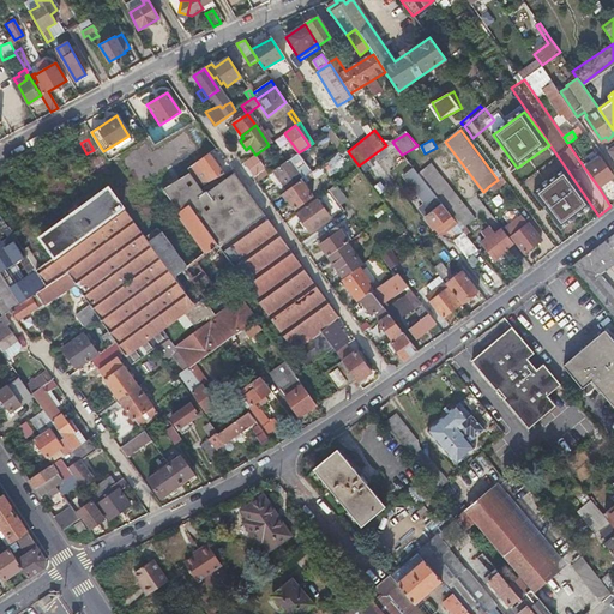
[(339,151),(327,161),(333,167),(345,157),(339,151)]
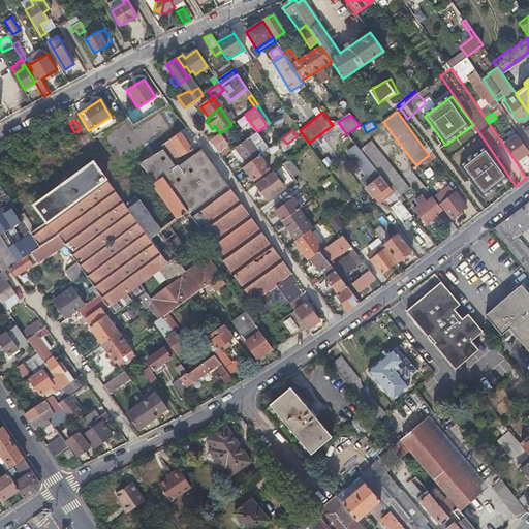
[(162,146),(164,149),(173,161),(192,151),(180,132),(162,146)]
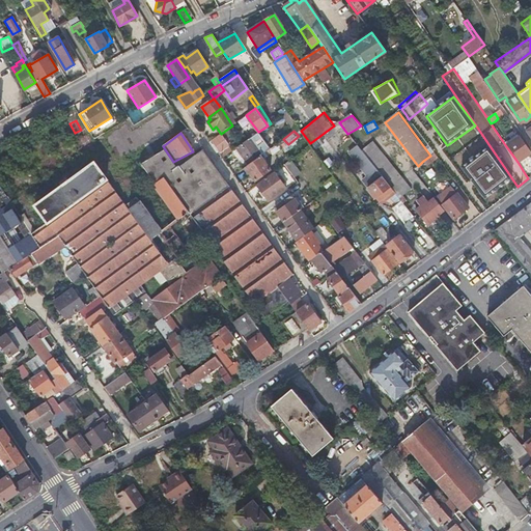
[(249,164),(261,156),(262,155),(251,138),(238,147),(249,164)]
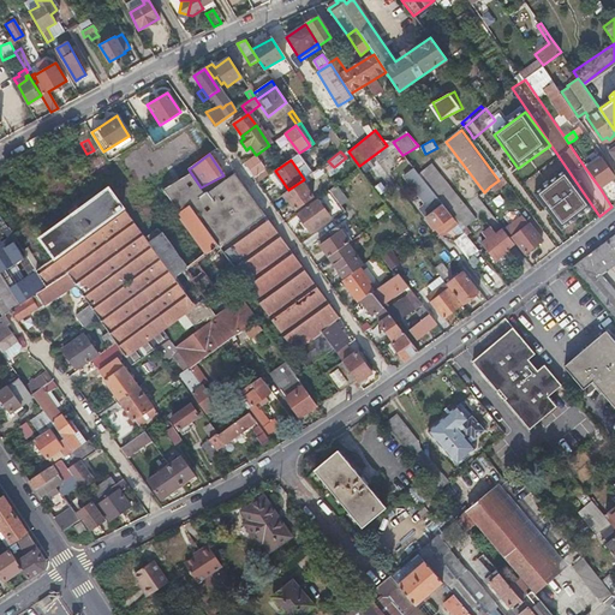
[(602,160),(586,169),(599,187),(614,178),(602,160)]
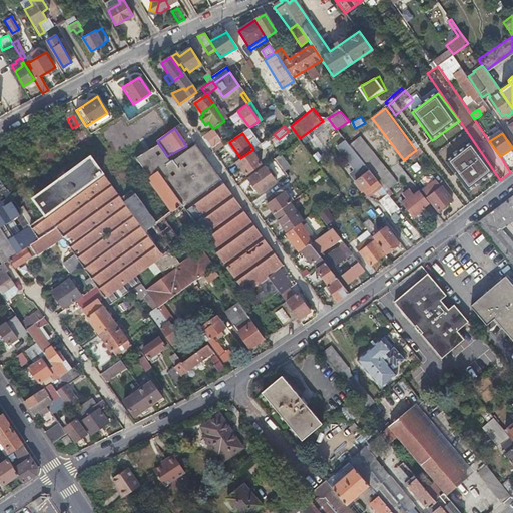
[(349,146),(370,172),(378,183),(381,186),(392,178),(360,137),(349,146)]
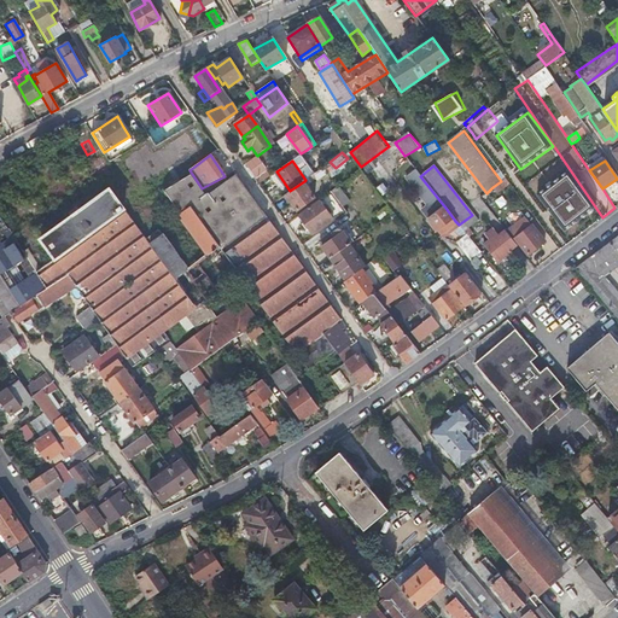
[(429,220),(445,208),(420,176),(417,170),(407,178),(431,209),(426,213),(427,217),(429,220)]
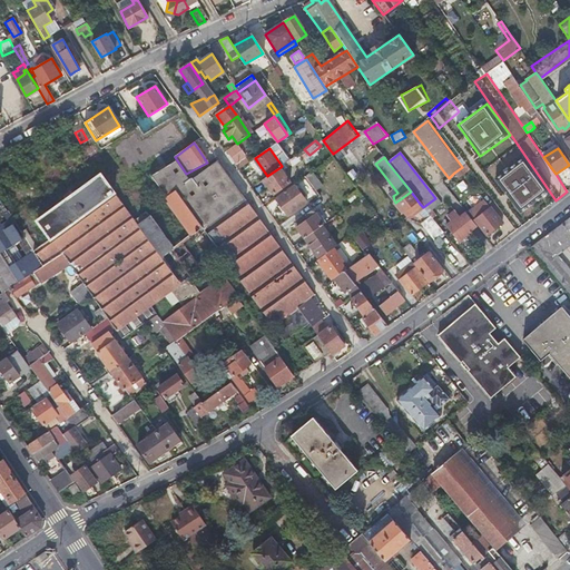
[(297,308),(310,298),(314,296),(215,158),(207,163),(186,174),(177,160),(151,177),(167,198),(165,199),(179,219),(192,236),(173,249),(160,234),(146,213),(134,222),(101,176),(74,196),(71,193),(61,198),(64,203),(37,222),(48,237),(43,241),(37,245),(26,227),(20,231),(42,265),(62,252),(70,263),(86,287),(91,295),(99,307),(107,318),(120,338),(155,314),(148,305),(169,290),(182,306),(160,322),(163,326),(174,341),(178,338),(205,320),(222,307),(236,296),(222,277),(199,294),(187,277),(220,254),(283,341),(297,330),(287,316),(297,308)]
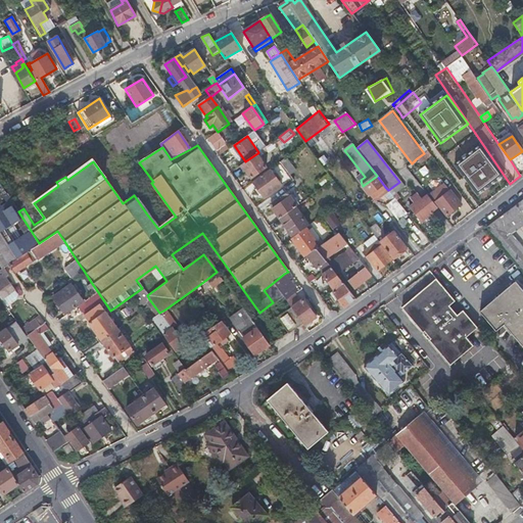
[(428,150),(424,153),(417,158),(419,160),(420,163),(431,154),(428,150)]
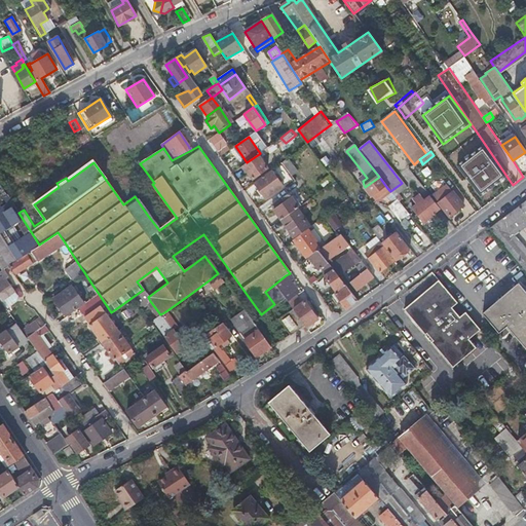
[(268,167),(259,154),(247,162),(245,164),(255,178),(268,167)]
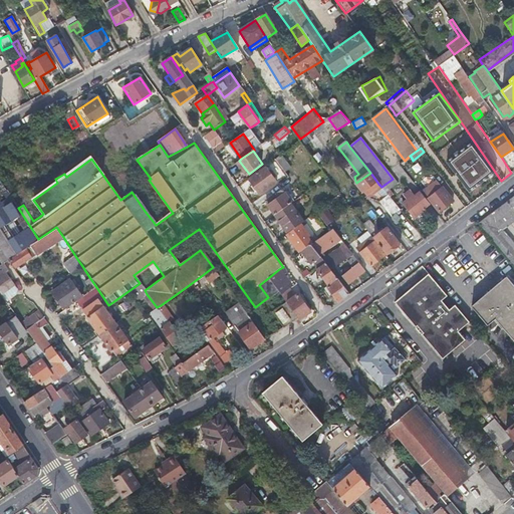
[(249,178),(255,186),(260,194),(277,182),(266,166),(249,178)]
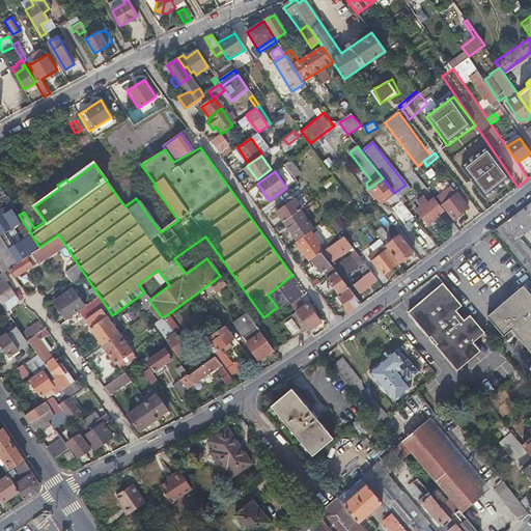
[(383,178),(368,189),(378,200),(391,190),(383,178)]
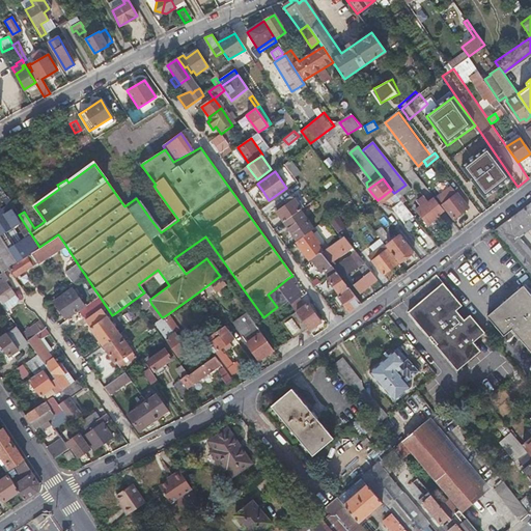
[(31,252),(39,247),(19,215),(0,185),(0,239),(15,262),(31,252)]
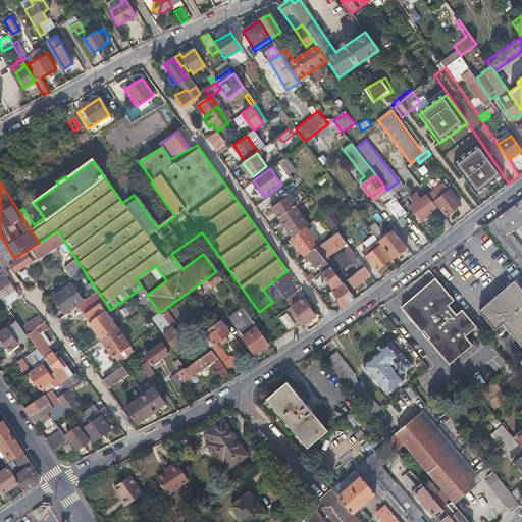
[(431,190),(426,194),(432,202),(434,200),(437,198),(431,190)]
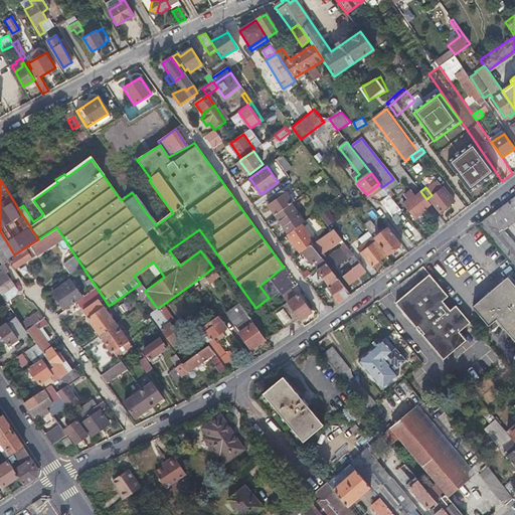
[(428,197),(435,205),(440,212),(454,201),(443,187),(439,190),(436,192),(432,195),(428,197)]
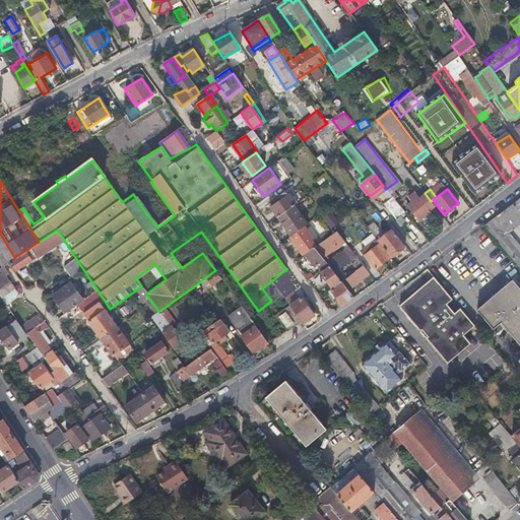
[(297,195),(301,201),(305,198),(301,192),(297,195)]
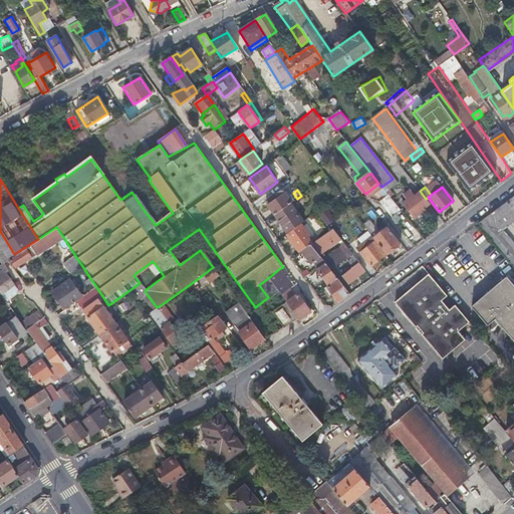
[(266,202),(275,215),(289,205),(291,204),(282,191),(266,202)]
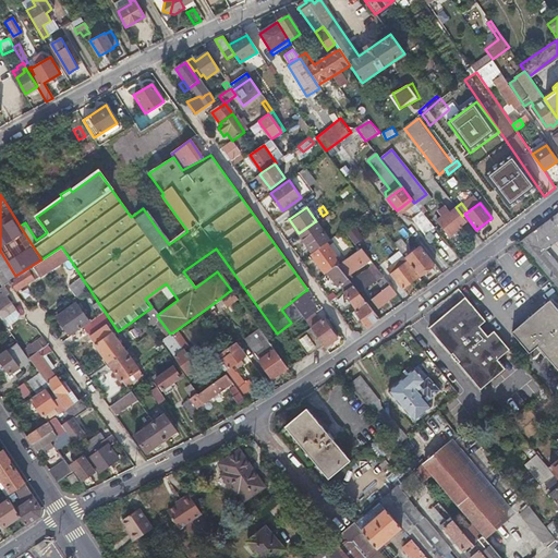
[(433,214),(435,217),(437,219),(435,220),(448,237),(457,230),(456,229),(466,221),(462,216),(456,207),(444,216),(439,209),(433,214)]
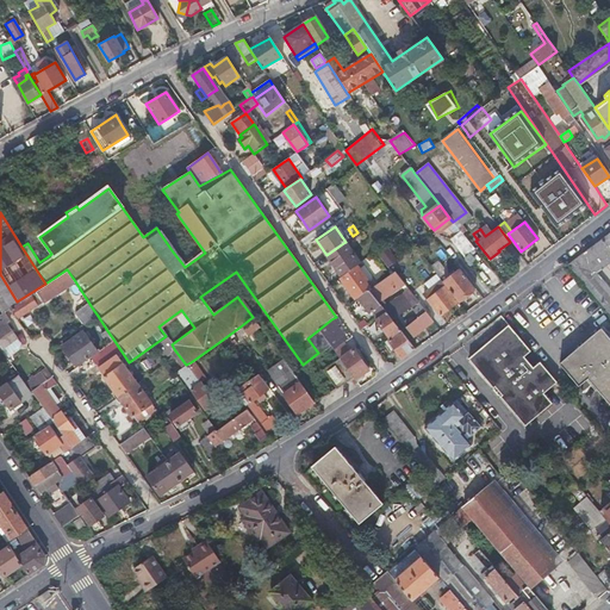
[(468,265),(480,257),(465,229),(453,236),(468,265)]
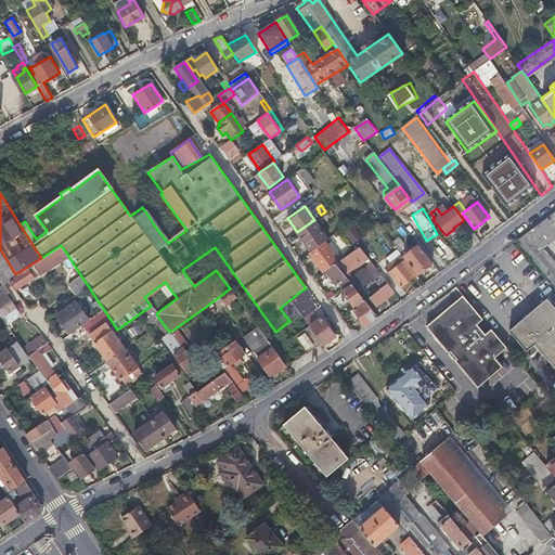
[(502,226),(506,221),(512,218),(505,210),(497,217),(502,226)]
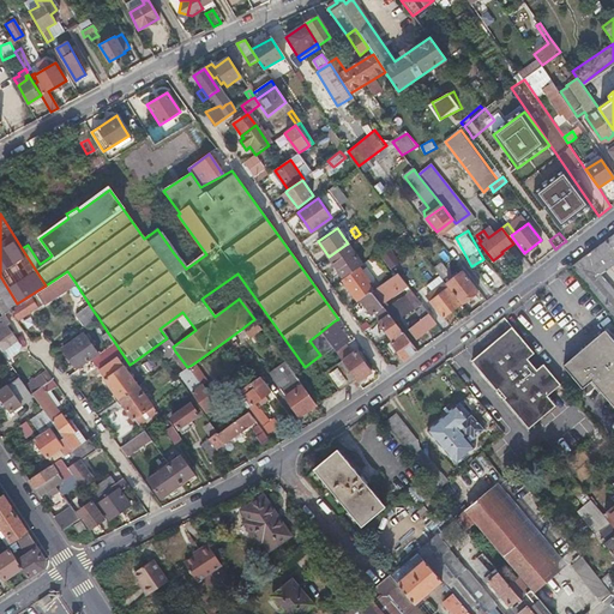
[(613,290),(601,274),(613,263),(613,233),(573,266),(613,315),(613,290)]
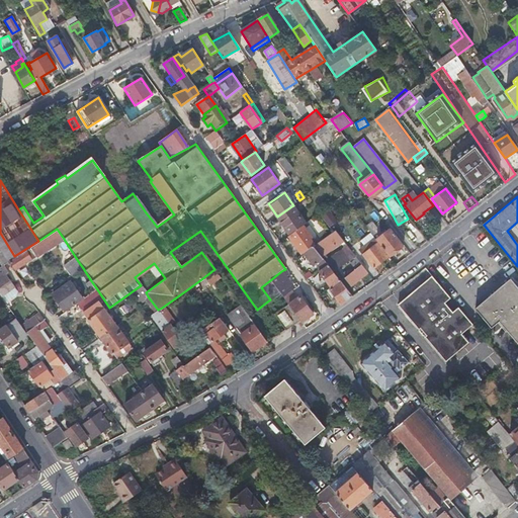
[(163,199),(146,212),(157,227),(174,214),(163,199)]
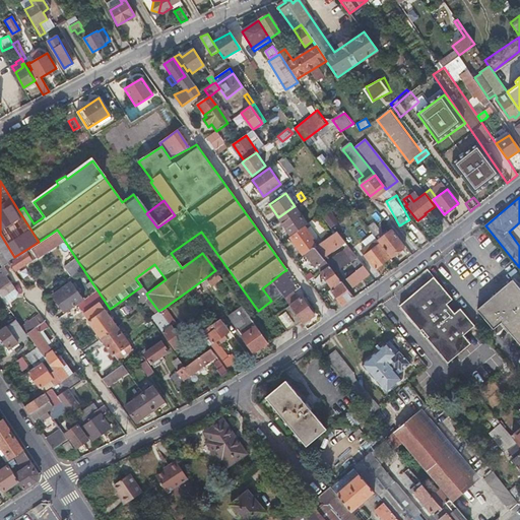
[(29,205),(40,219),(44,216),(34,202),(29,205)]
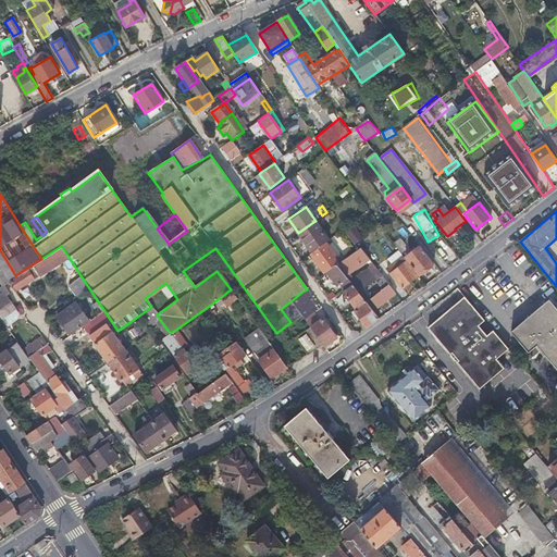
[(298,233),(312,254),(325,244),(327,242),(313,222),(298,233)]
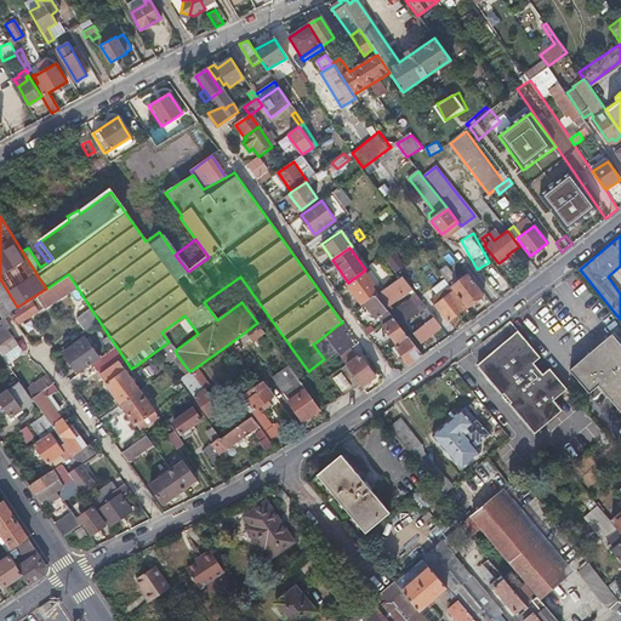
[(402,266),(393,252),(383,258),(393,272),(402,266)]
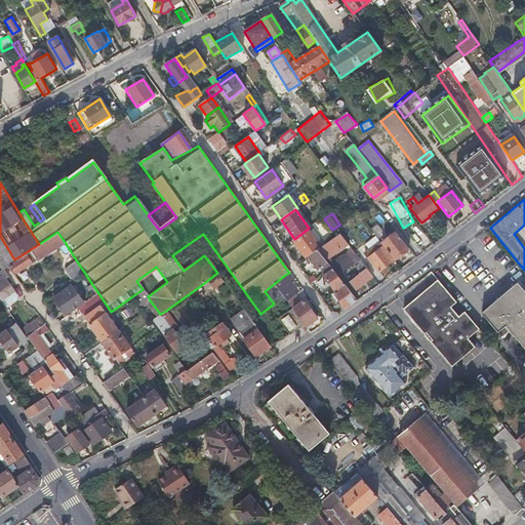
[(307,230),(294,239),(292,240),(304,255),(318,245),(309,233),(307,230)]
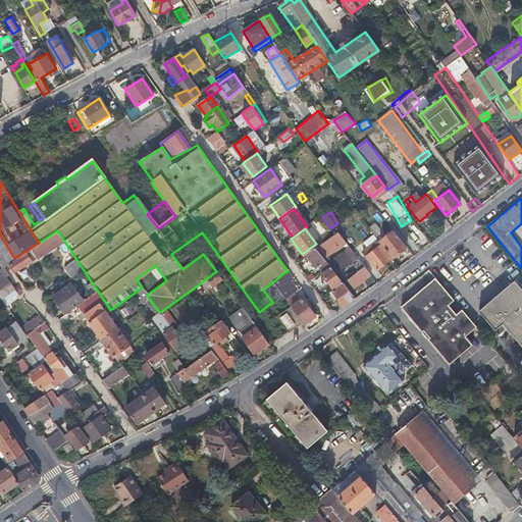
[(57,230),(39,243),(31,248),(32,250),(10,263),(16,272),(64,241),(57,230)]
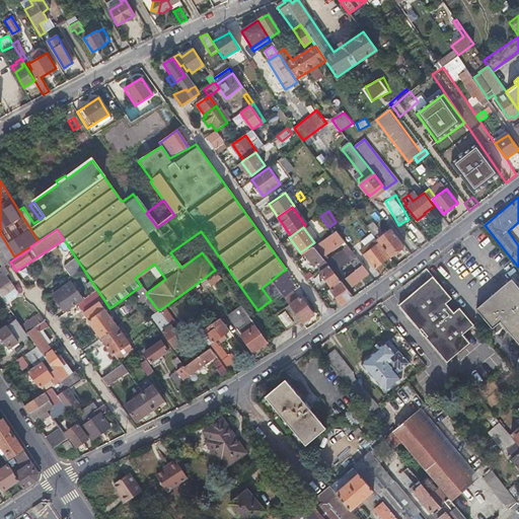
[(391,229),(383,234),(376,240),(378,242),(389,256),(403,245),(391,229)]
